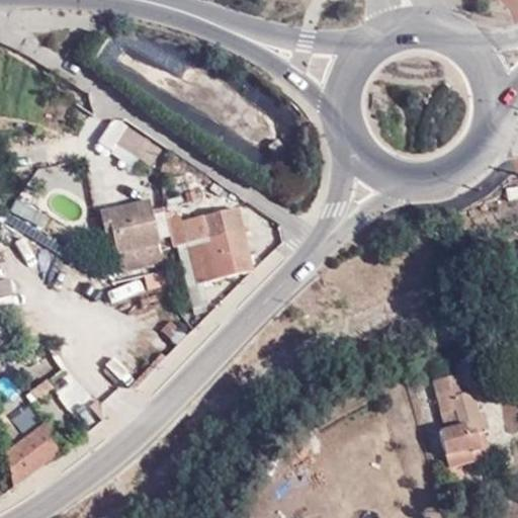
[(130,123),(115,140),(149,167),(162,152),(130,123)]
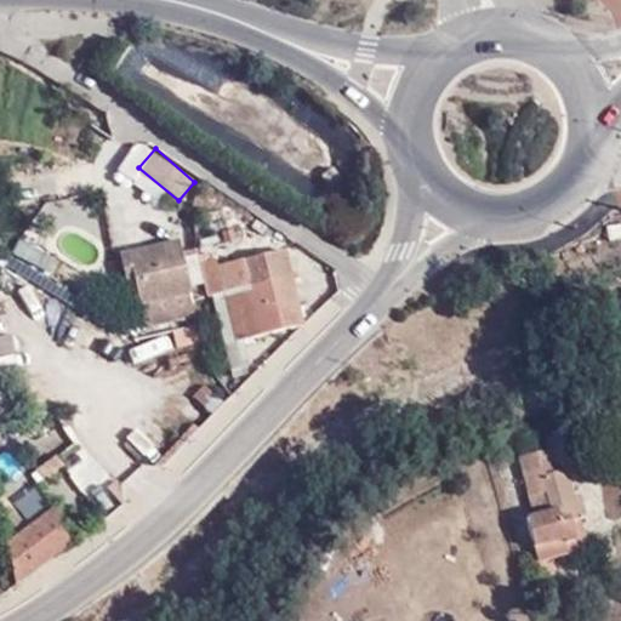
[(272,232),(250,218),(240,235),(261,248),(272,232)]
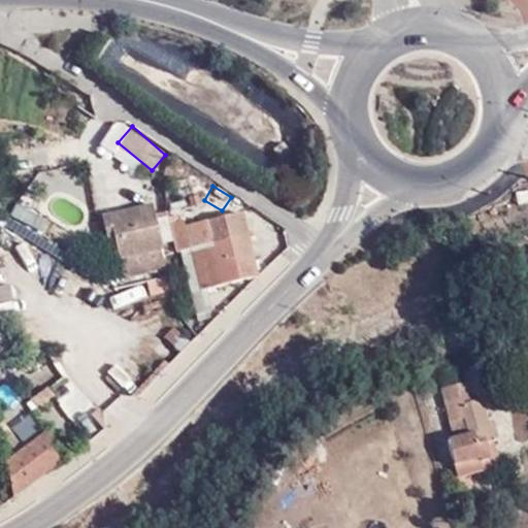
[(11,202),(6,213),(38,227),(43,215),(11,202)]
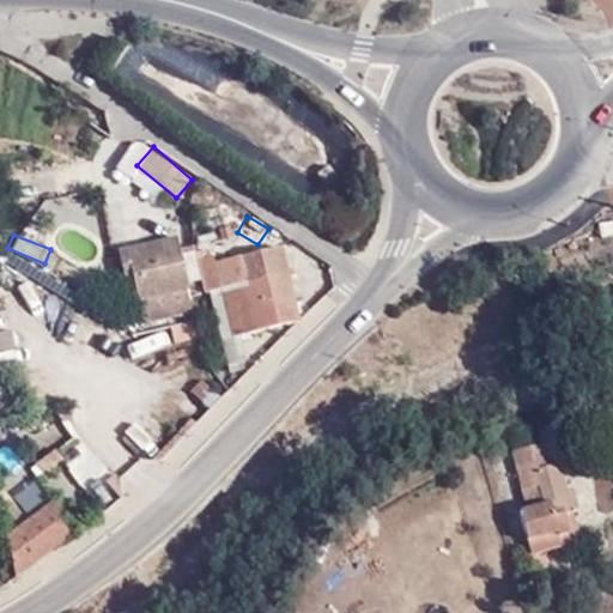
[(204,278),(196,249),(182,253),(180,236),(117,249),(122,273),(128,272),(135,305),(186,296),(189,296),(187,281),(204,278)]
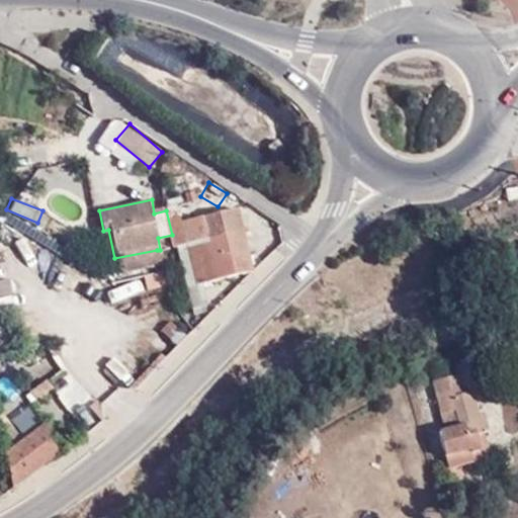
[(234,208),(173,223),(186,285),(201,281),(250,269),(234,208)]
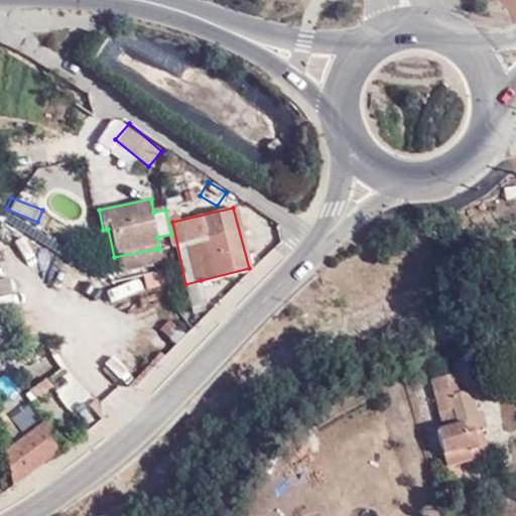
[(114,257),(116,268),(159,260),(156,249),(114,257)]
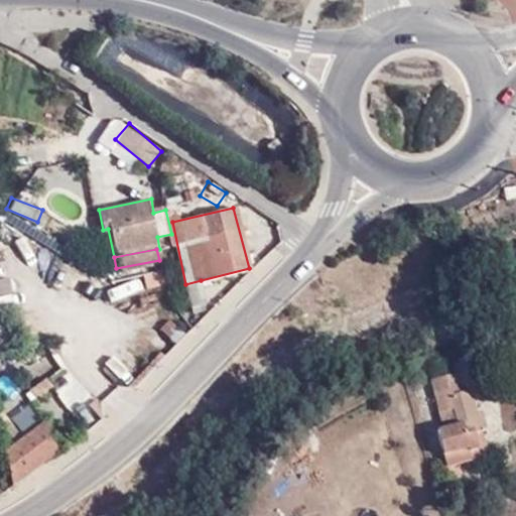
[(160,268),(141,271),(144,287),(163,284),(160,268)]
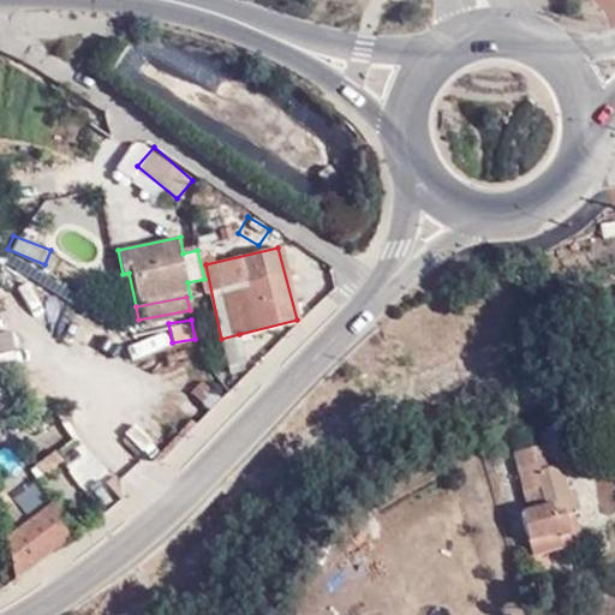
[(0,351),(12,350),(11,329),(0,329),(0,351)]
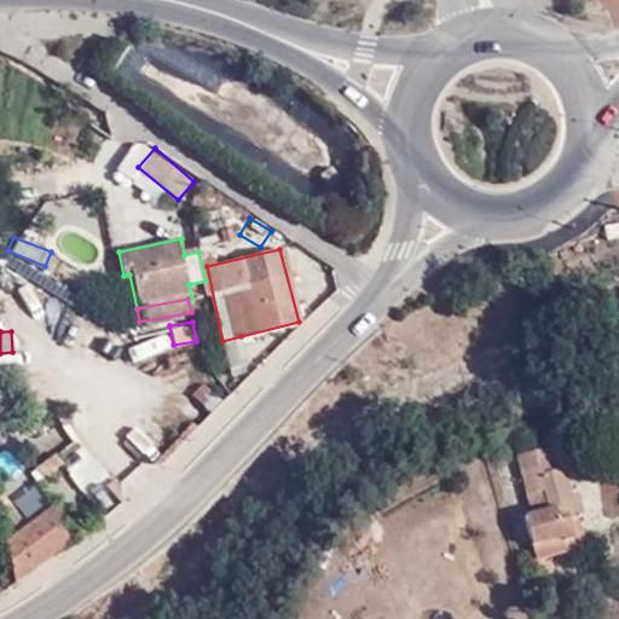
[(241,336),(223,341),(229,369),(248,364),(241,336)]
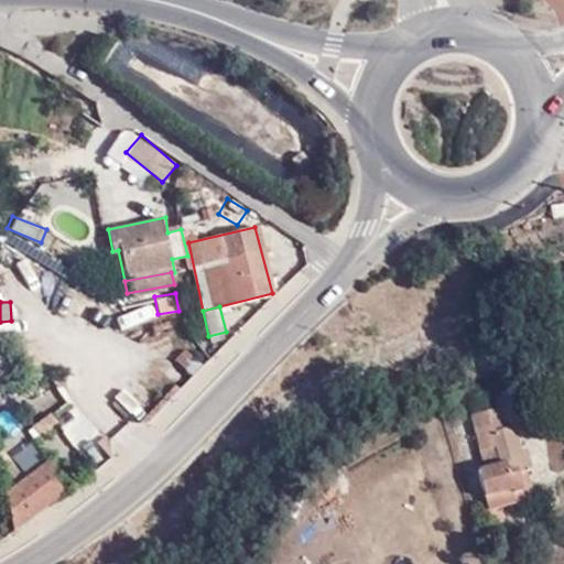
[(166,386),(162,371),(122,381),(129,409),(152,404),(149,390),(166,386)]
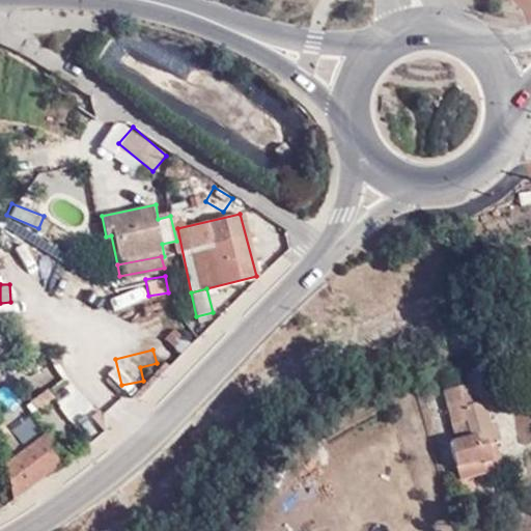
[(35,409),(53,404),(49,389),(30,394),(35,409)]
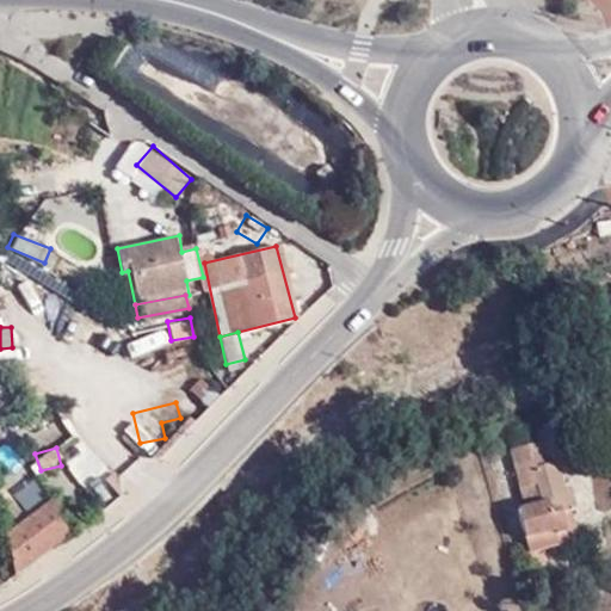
[(530,485),(532,500),(550,498),(553,529),(572,525),(568,494),(580,493),(576,458),(541,464),(542,483),(530,485)]
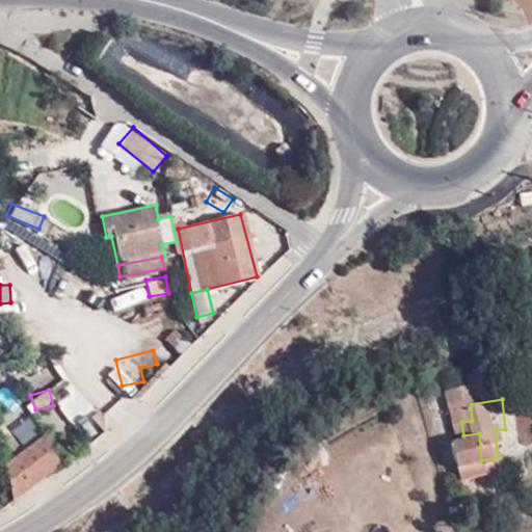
[(10,467),(47,435),(31,413),(4,434),(10,467)]
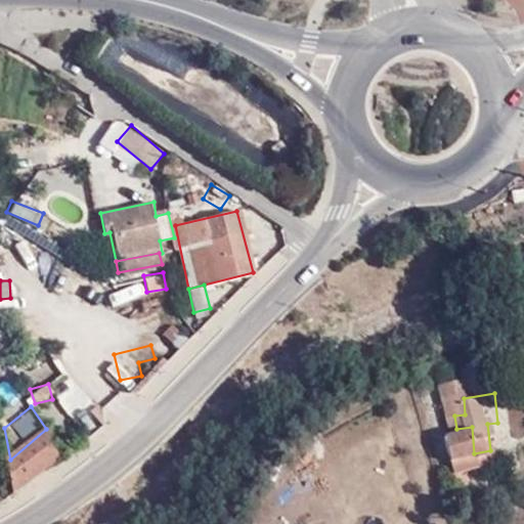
[(472,427),(456,429),(443,431),(445,457),(474,453),(472,427)]
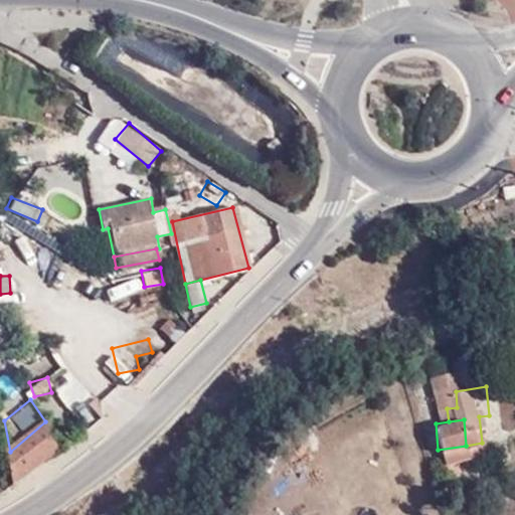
[(64,447),(45,421),(10,452),(17,484),(64,447)]
